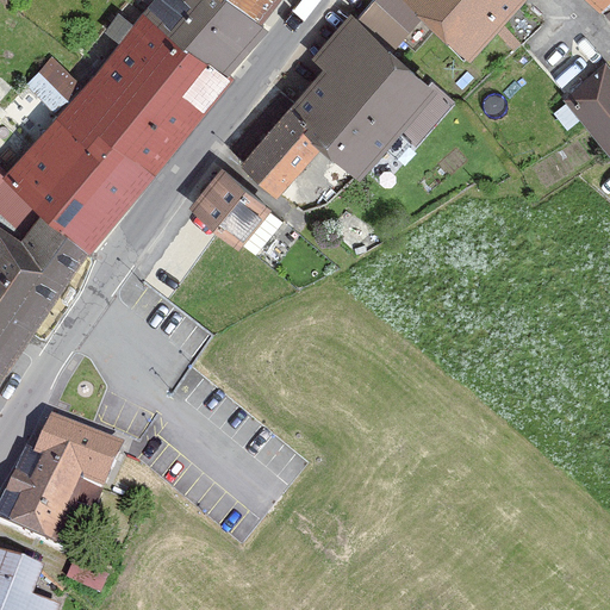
[(184,49),(228,78),(268,32),(262,26),(224,0),(154,0),(142,14),(184,49)]
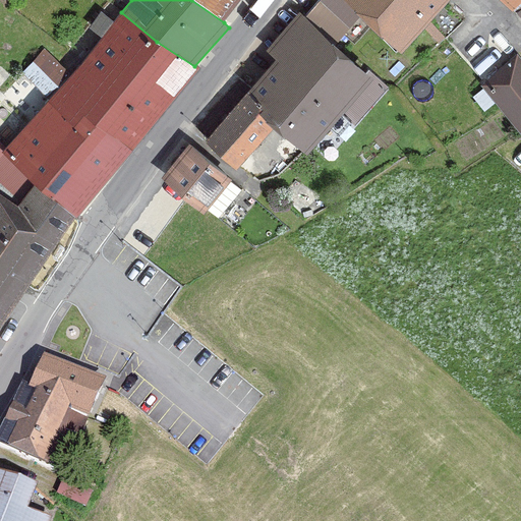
[(191,0),(224,22),(241,0),(191,0)]
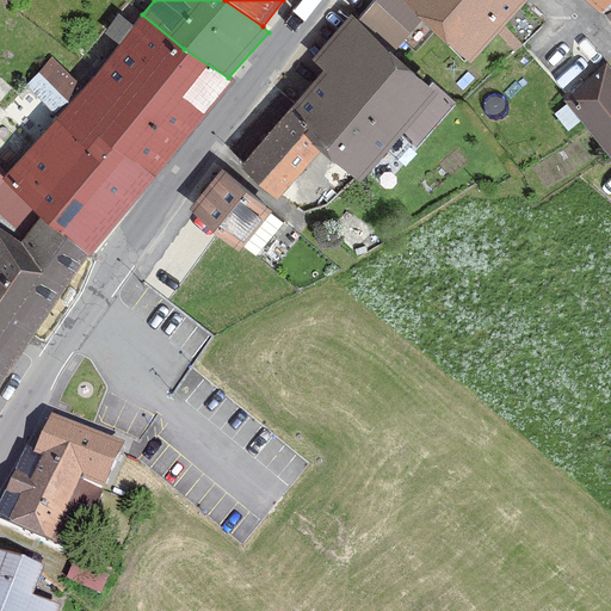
[(403,0),(381,0),(357,20),(394,54),(424,19),(403,0)]
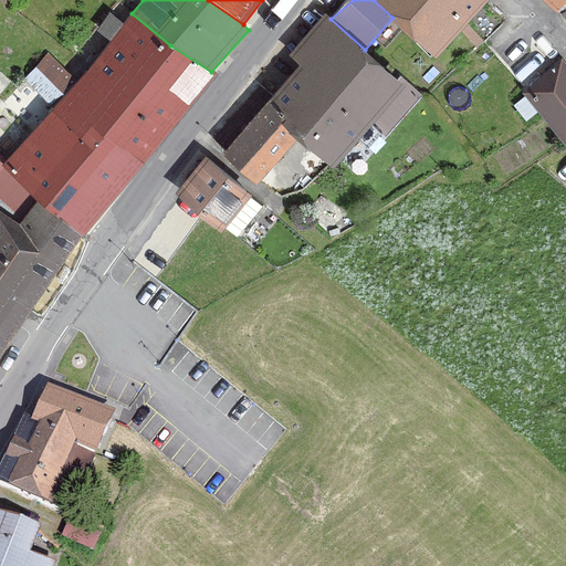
[(489,0),(374,0),(392,18),(437,59),(490,0),(489,0)]
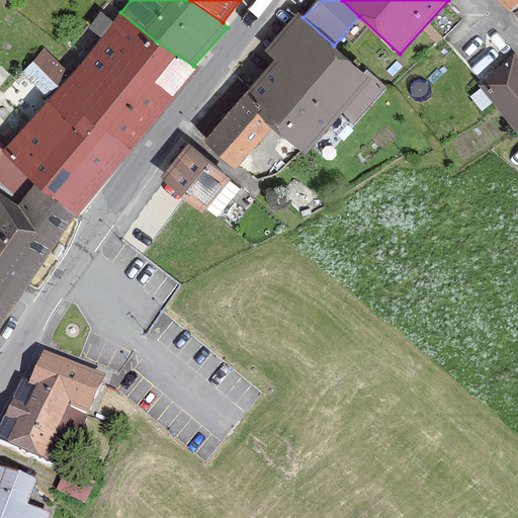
[(517,0),(498,0),(511,12),(517,2),(517,0)]
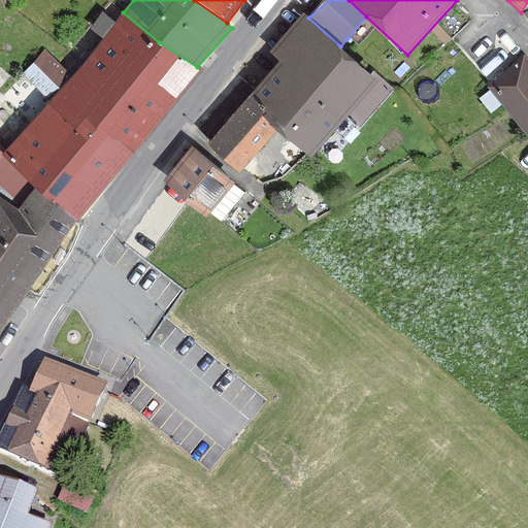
[(79,70),(153,132),(202,70),(197,67),(159,42),(123,12),(79,70)]
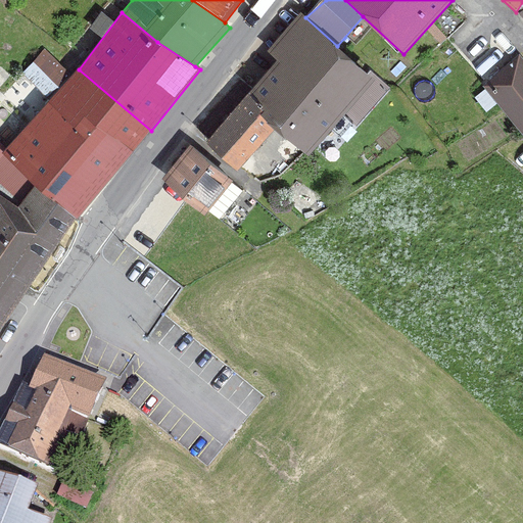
[(279,62),(248,96),(276,130),(308,156),(376,80),(337,46),(305,17),(300,13),(268,51),(279,62)]
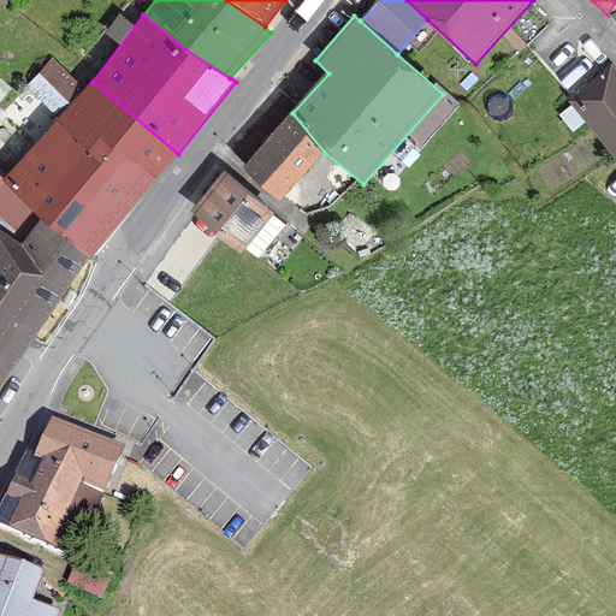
[(152,187),(178,154),(93,82),(86,89),(55,60),(29,88),(63,118),(152,187)]
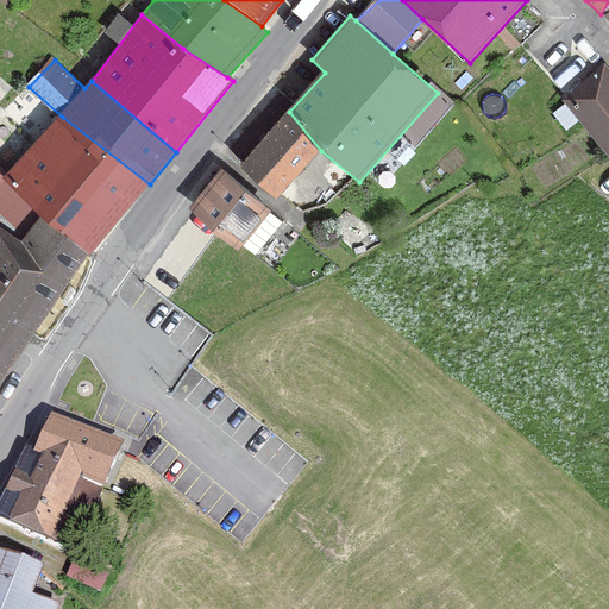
[(608,68),(604,64),(562,99),(608,157),(608,68)]
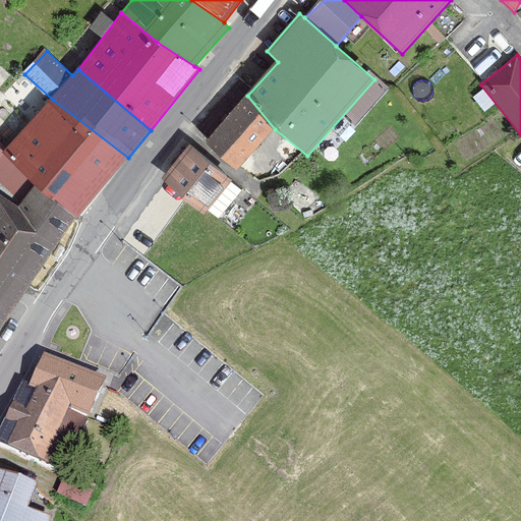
[(247,96),(206,142),(236,170),(275,129),(247,96)]
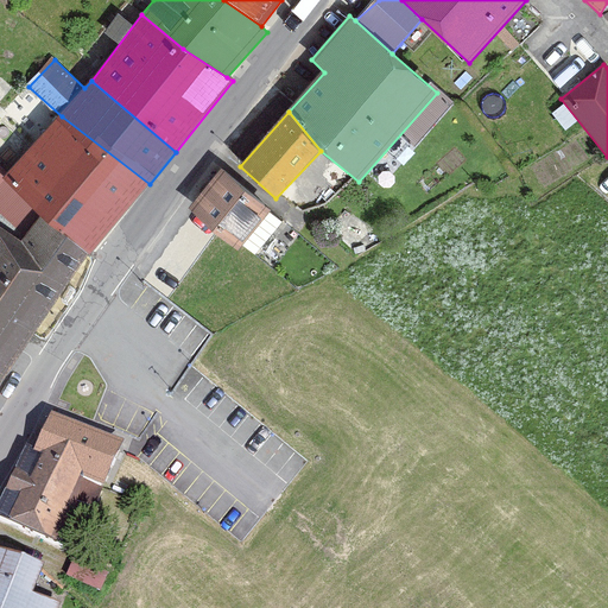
[(89,254),(150,184),(62,116),(10,173),(89,254)]
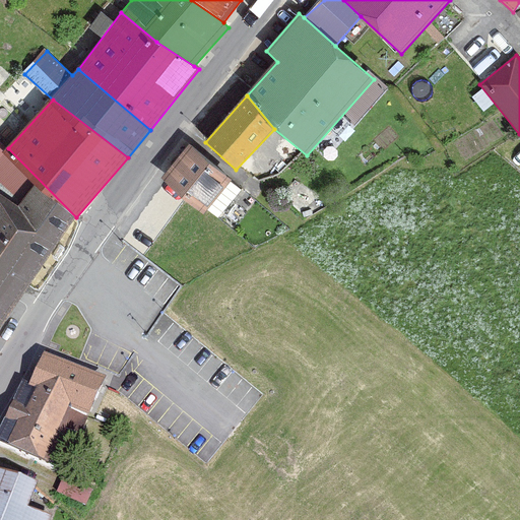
[(190,144),(161,179),(206,212),(233,180),(190,144)]
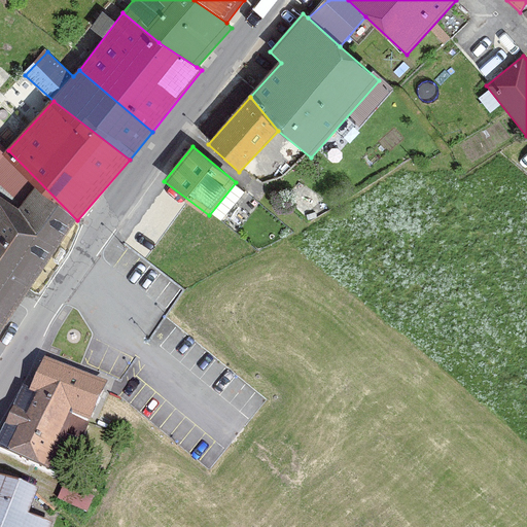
[(0,334),(77,220),(35,187),(19,209),(0,199),(0,334)]
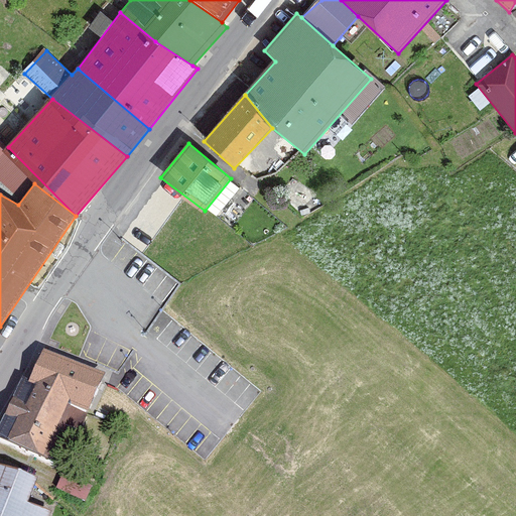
[(28,381),(88,411),(106,373),(43,348),(28,381)]
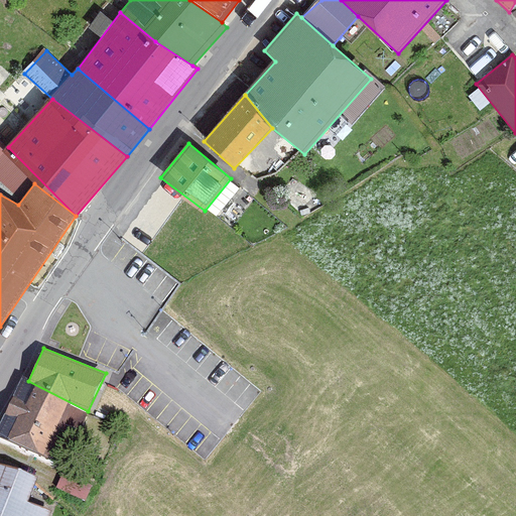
[(0,437),(65,466),(88,411),(28,381),(22,377),(0,421),(0,437)]
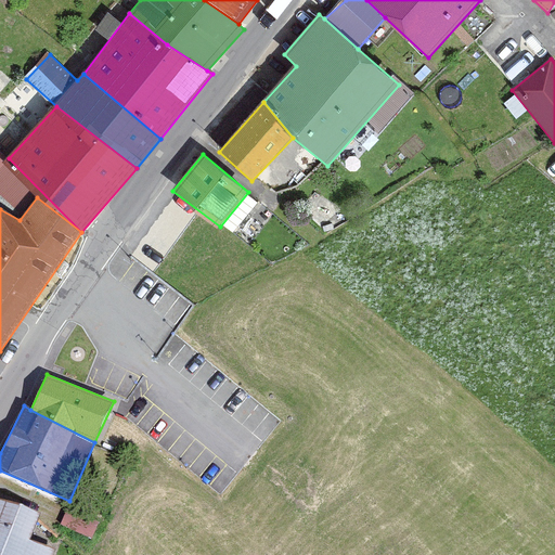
[(0,554),(54,554),(56,550),(30,540),(41,514),(0,500),(0,554)]
